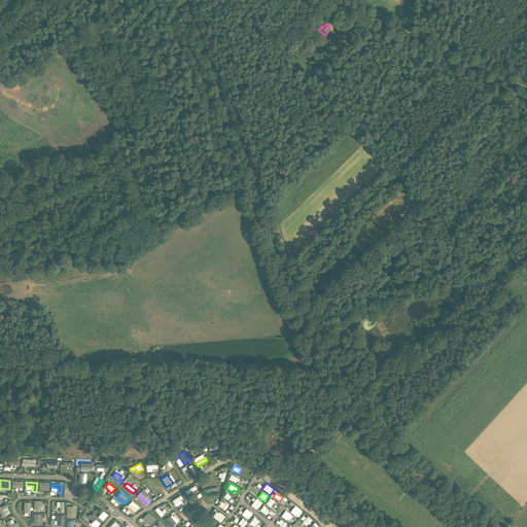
[(175,504),(183,499),(181,495),(173,501),(175,504)]
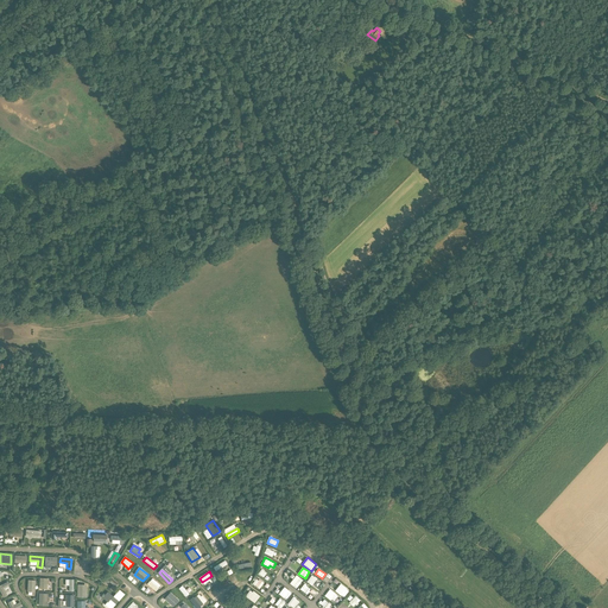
[(290,583),(297,589),(303,580),(297,575),(290,583)]
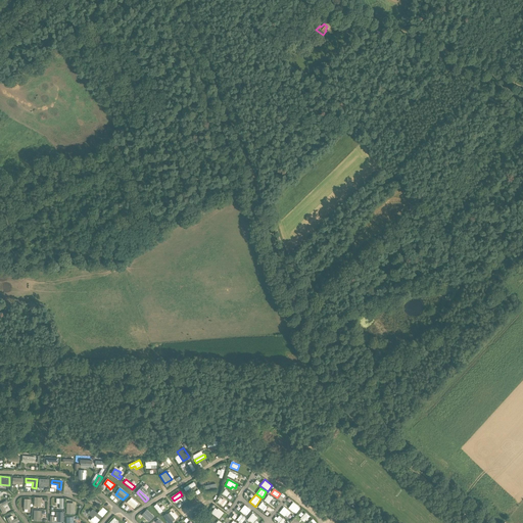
[(103,503),(95,495),(92,498),(97,504),(95,507),(97,509),(103,503)]
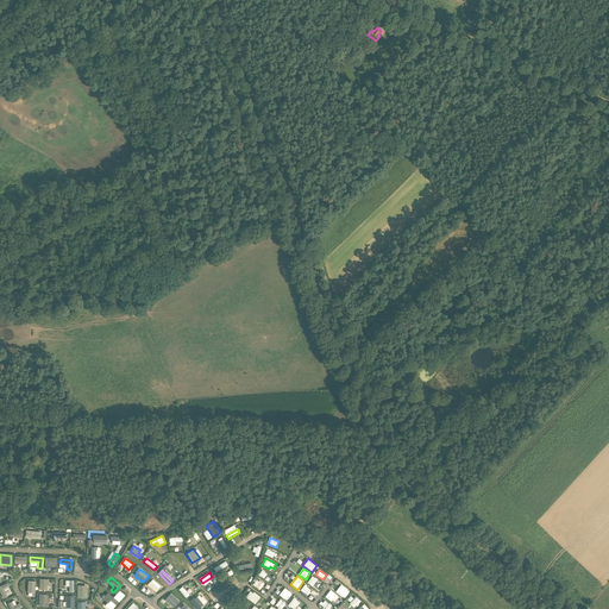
[(148,585),(156,592),(159,589),(158,589),(161,586),(154,579),(151,583),(150,582),(148,585)]
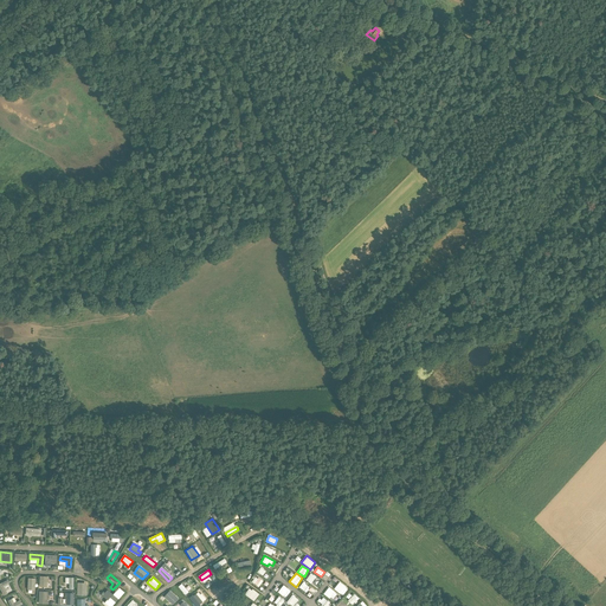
[(256,577),(252,582),(259,587),(263,580),(256,577)]
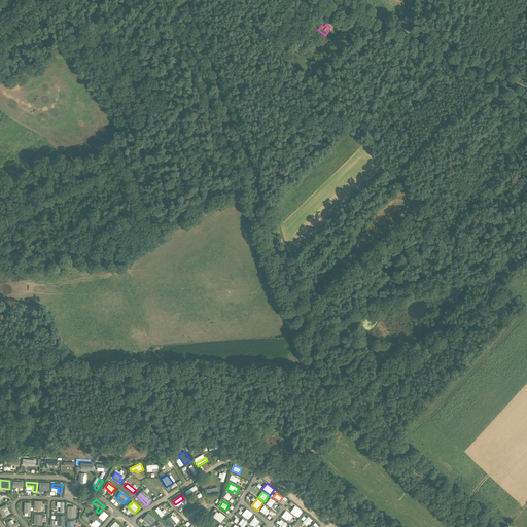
[(7,517),(4,511),(9,507),(7,504),(2,507),(0,507),(0,512),(3,519),(7,517)]
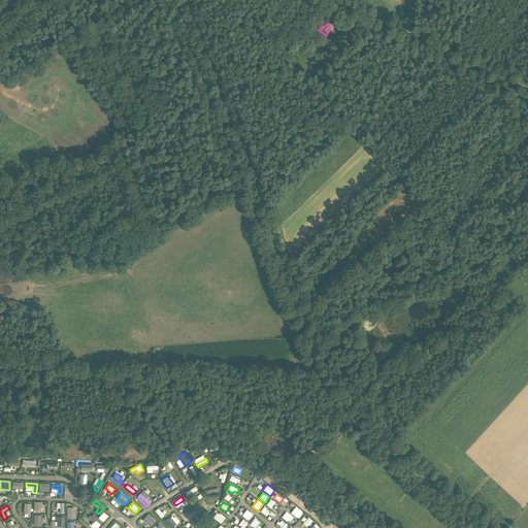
[(264,506),(261,512),(267,516),(270,510),(264,506)]
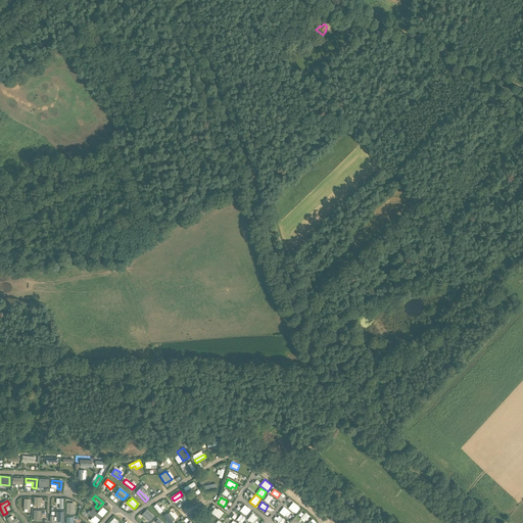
[(75,515),(75,504),(66,503),(66,514),(75,515)]
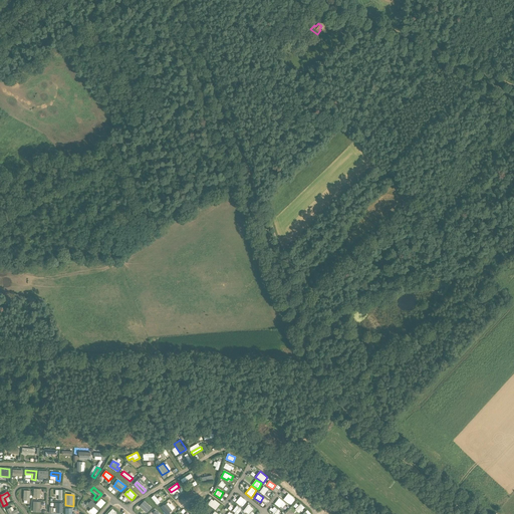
[(155,495),(152,498),(157,504),(160,502),(155,495)]
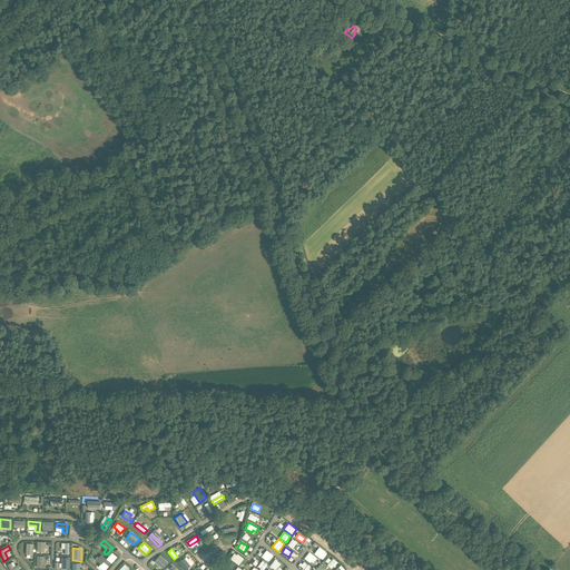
[(317,553),(323,559),(327,556),(321,549),(317,553)]
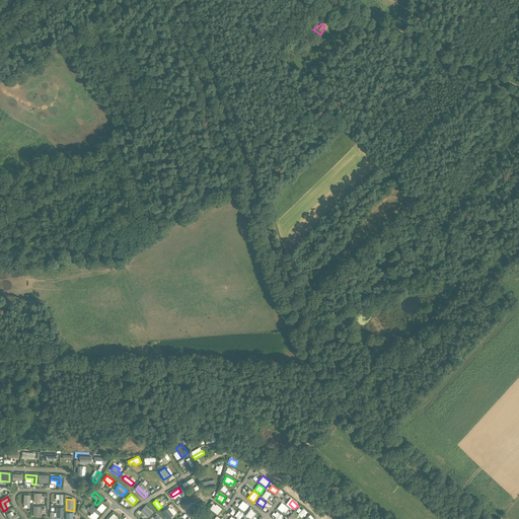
[(218,515),(222,509),(214,503),(210,509),(218,515)]
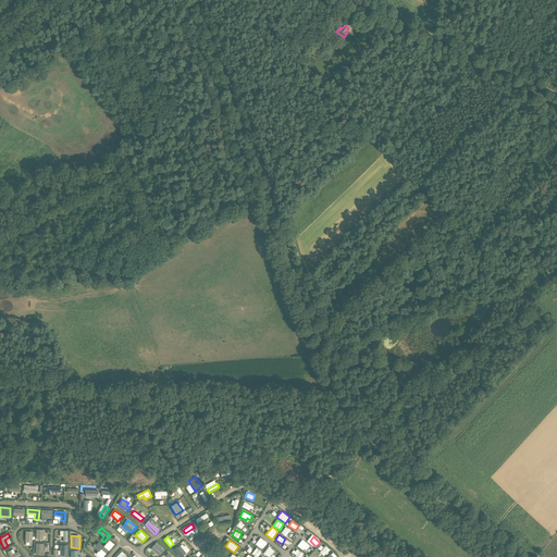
[(261,540),(257,544),(263,549),(268,544),(261,540)]
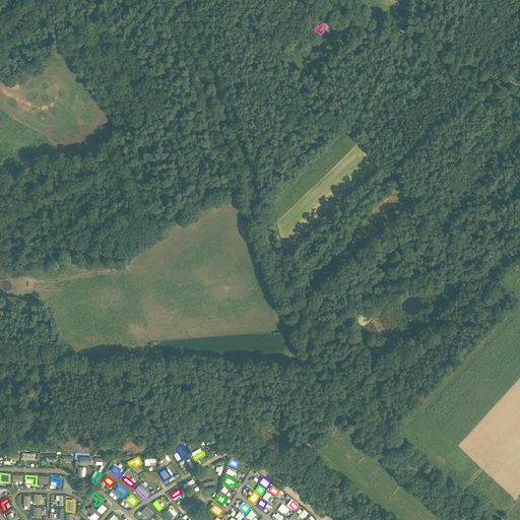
[(92,506),(88,512),(92,515),(94,513),(100,517),(102,514),(92,506)]
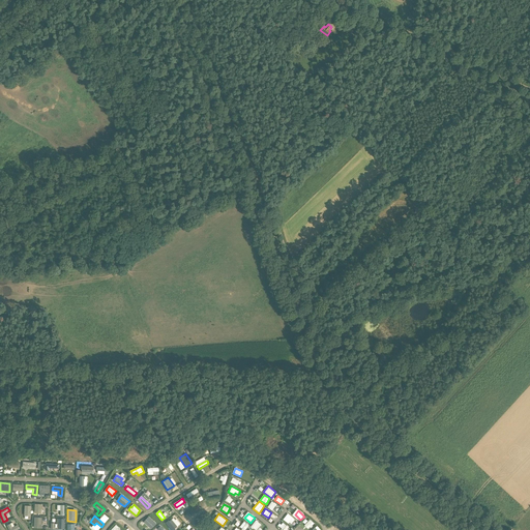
[(156,524),(149,517),(146,520),(153,527),(156,524)]
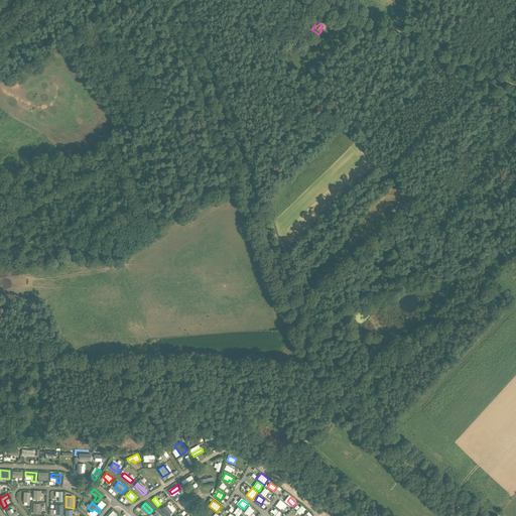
[(164,507),(161,509),(167,515),(169,515),(171,515),(170,514),(172,513),(167,506),(165,508),(164,507)]
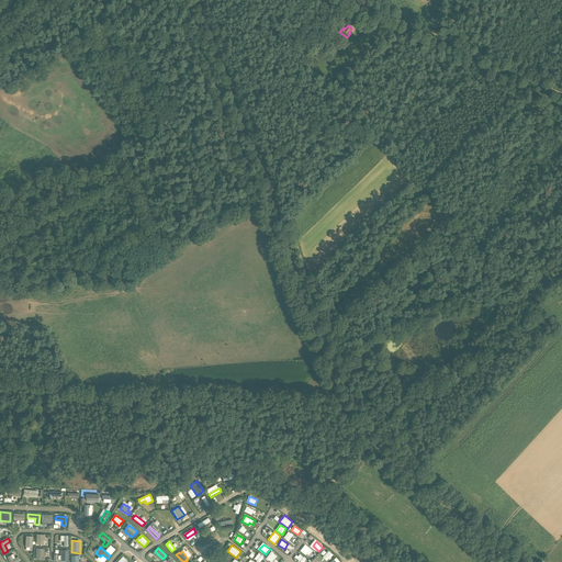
[(270,561),(277,561),(278,561),(276,560),(278,554),(270,551),(266,560),(270,561)]
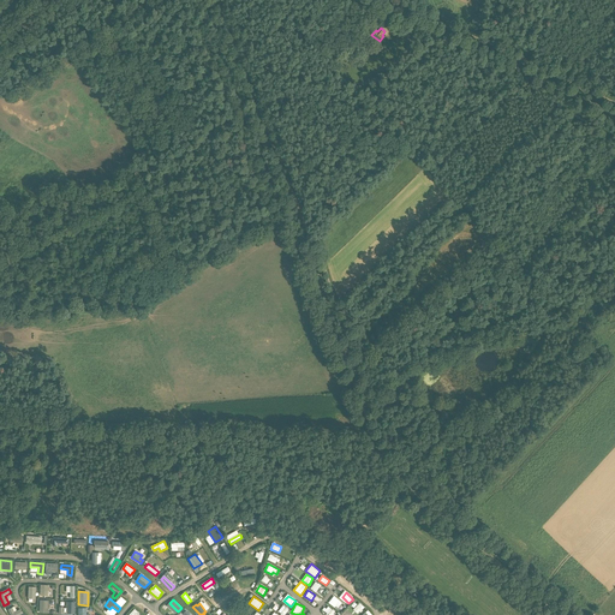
[(353,610),(359,614),(364,605),(359,603),(353,610)]
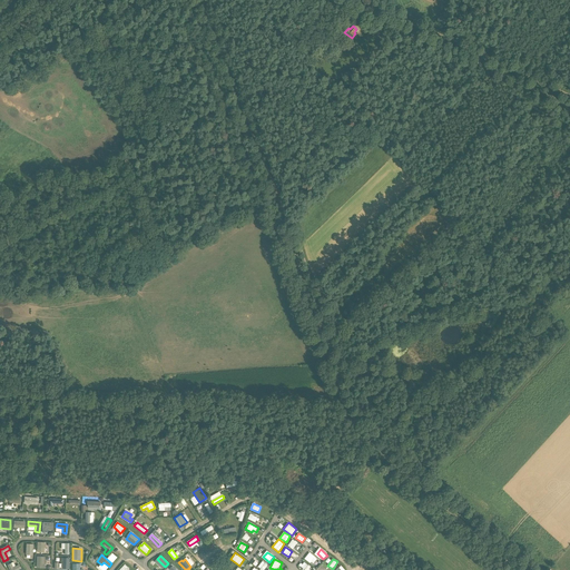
[(262,560),(258,568),(264,569),(267,563),(262,560)]
